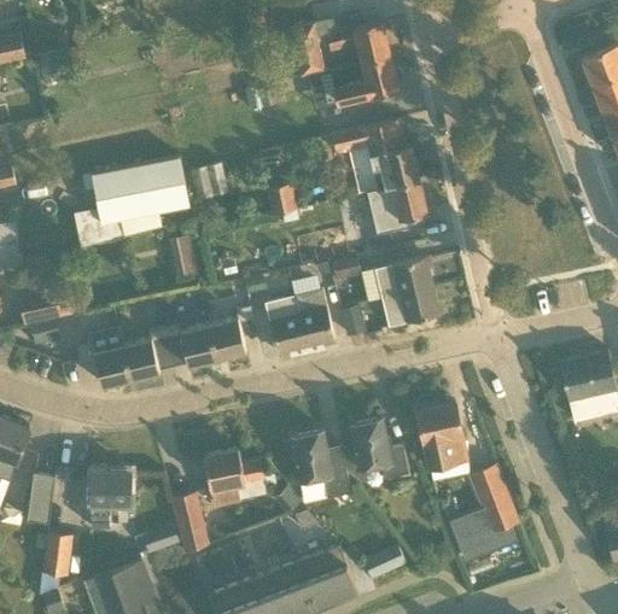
[(330,71),(330,72),(391,58),(383,22),(326,35),(331,53),(357,47),(361,63),(330,71)]
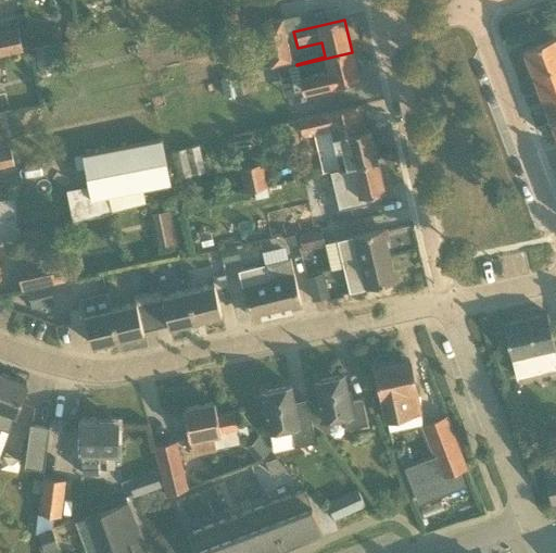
[(270,70),(290,65),(281,23),(262,27),(270,70)]
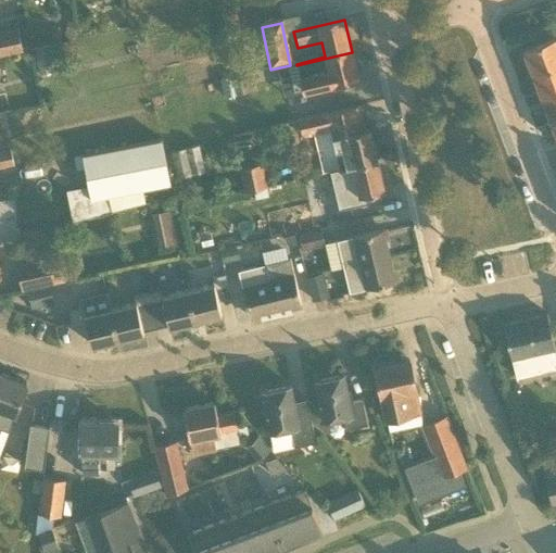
[(17,30),(0,35),(0,58),(23,53),(17,30)]
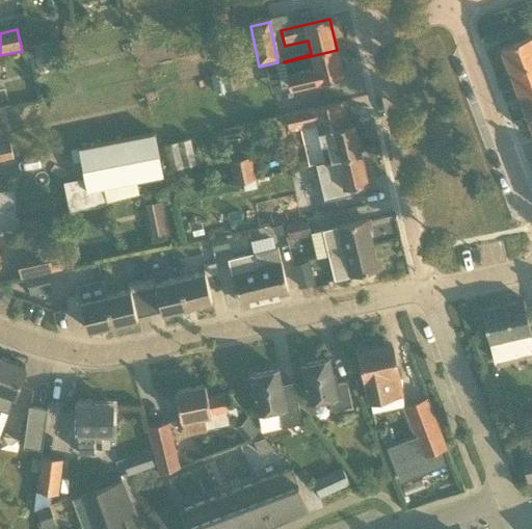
[(510,73),(531,64),(531,42),(530,38),(501,49),(510,73)]
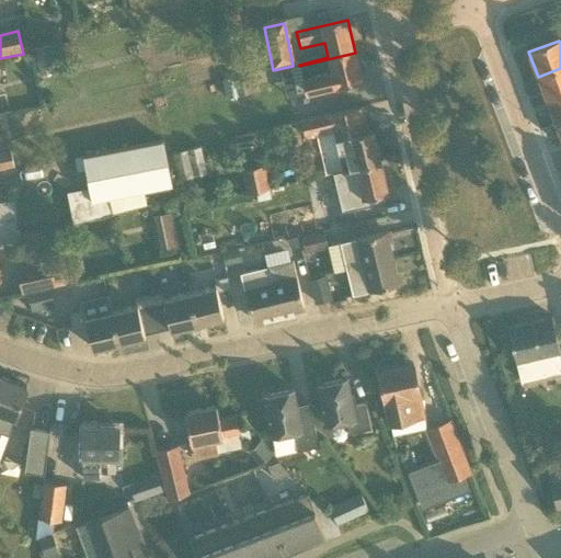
[(299,66),(307,97),(362,83),(355,53),(299,66)]
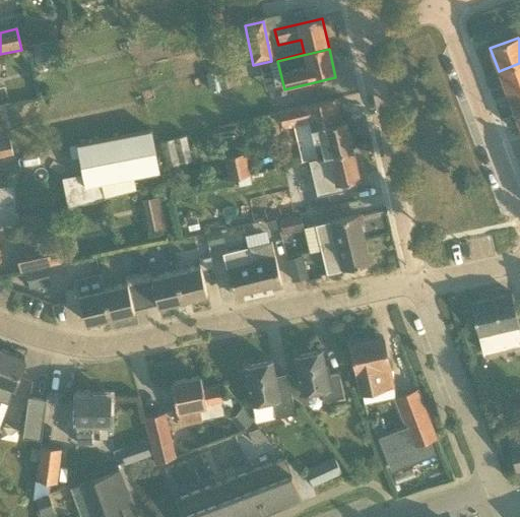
[(519,89),(519,63),(499,71),(507,94),(519,89)]
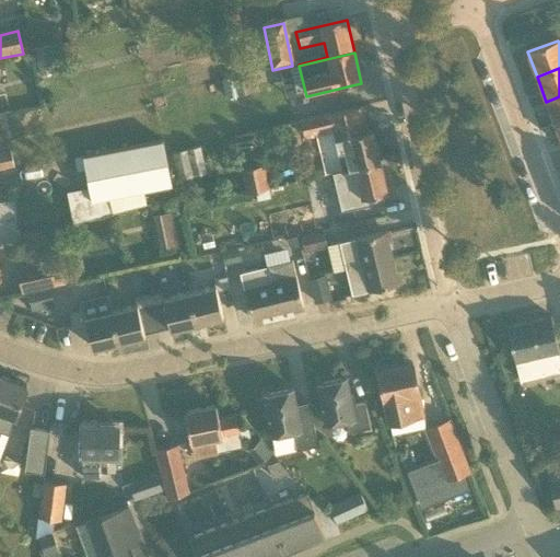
[(231,81),(236,100),(256,94),(251,76),(231,81)]
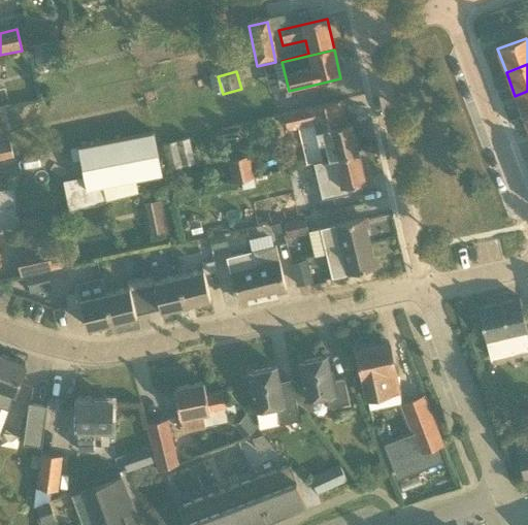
[(527,91),(515,96),(524,120),(527,117),(527,91)]
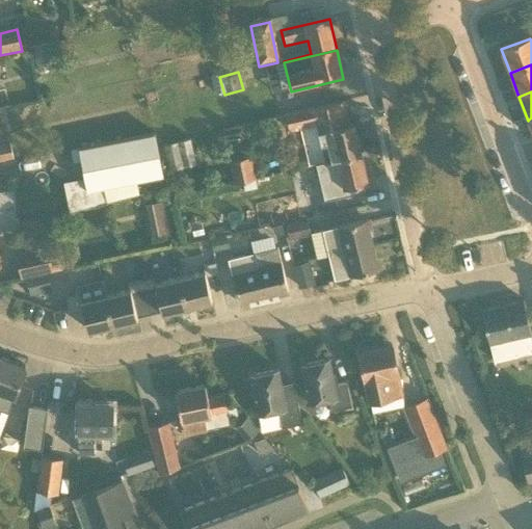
[(345,128),(339,104),(285,117),(289,134),(313,128),(313,127),(316,126),(325,163),(361,156),(362,155),(354,125),(345,128)]
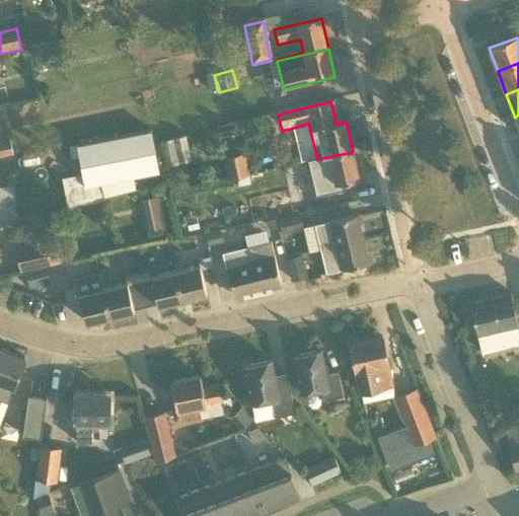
[(86,188),(158,173),(150,133),(78,147),(86,188)]
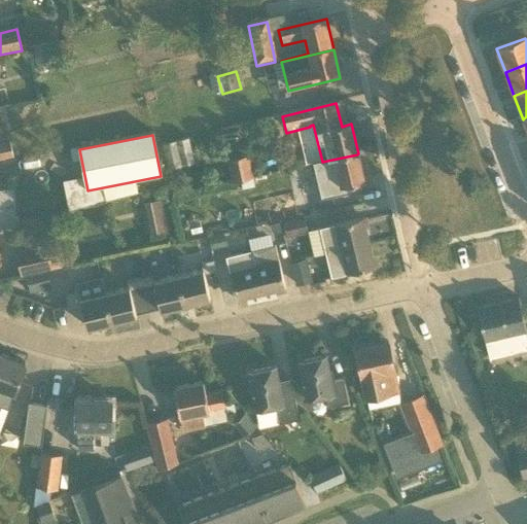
[(165,142),(167,168),(194,166),(191,140),(165,142)]
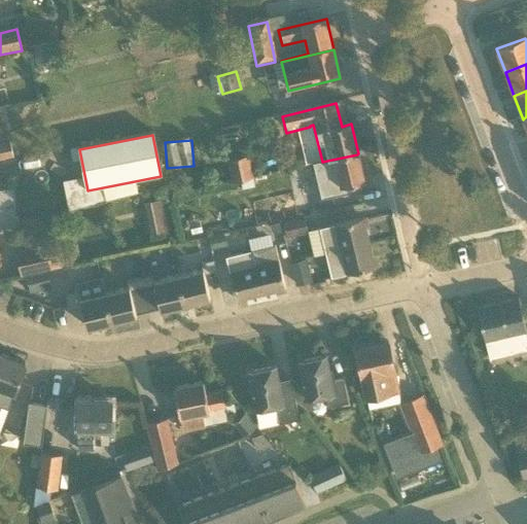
[(18,142),(0,146),(0,163),(22,159),(18,142)]
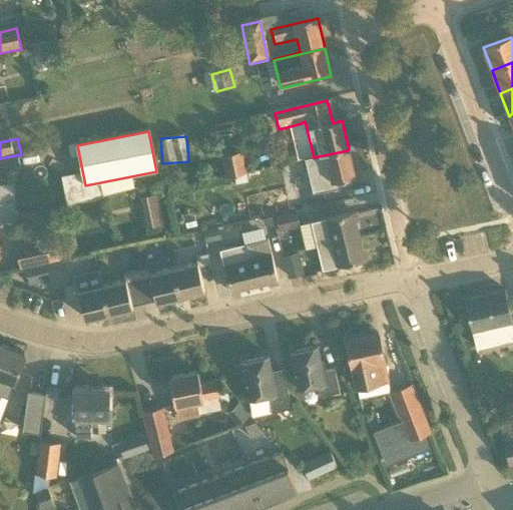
[(356,178),(349,149),(348,150),(314,157),(314,158),(306,160),(314,193),(347,186),(345,180),(356,178)]
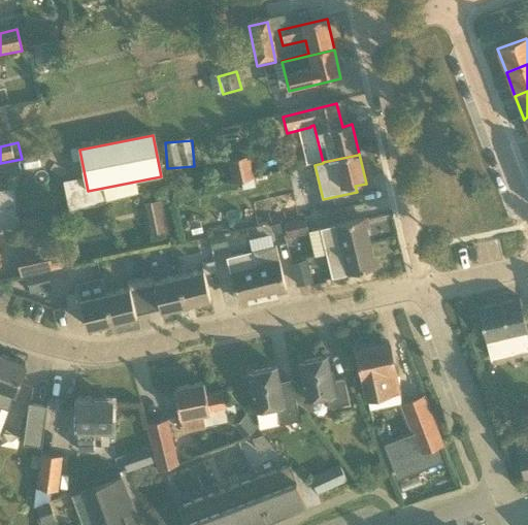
[(233,184),(254,178),(250,156),(228,161),(233,184)]
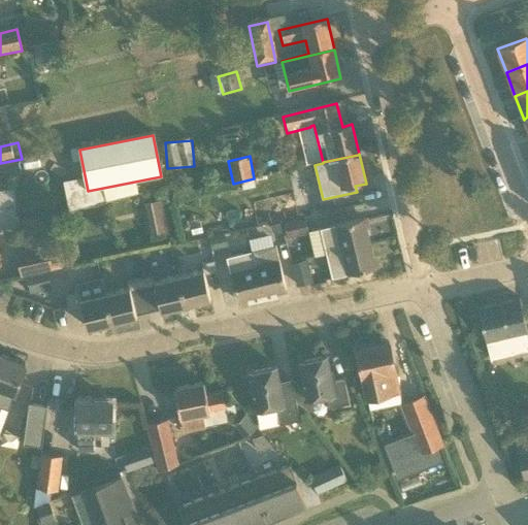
[(305,221),(284,226),(287,242),(308,237),(305,221)]
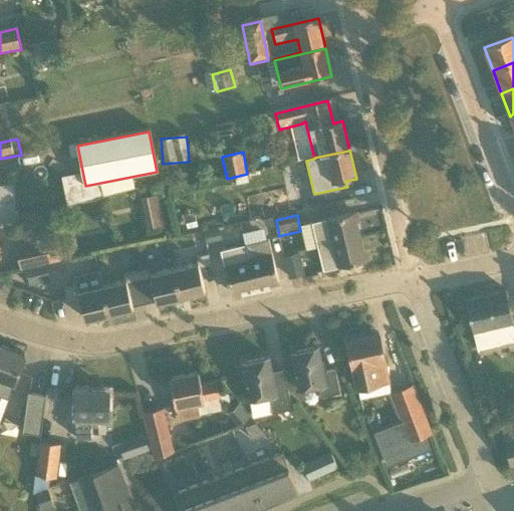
[(306,251),(317,248),(360,238),(354,215),(301,227),(306,251)]
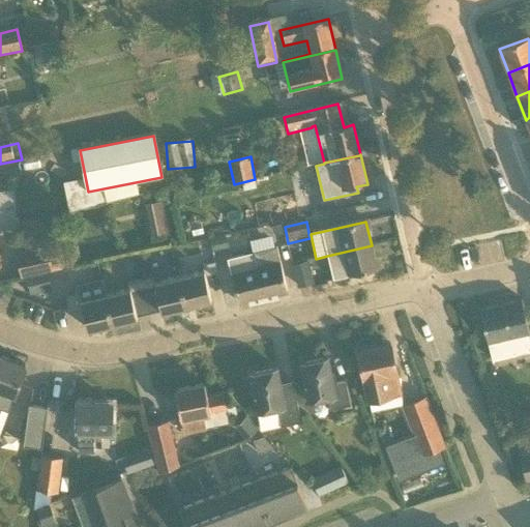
[(171,225),(150,229),(151,237),(157,236),(172,233),(171,225)]
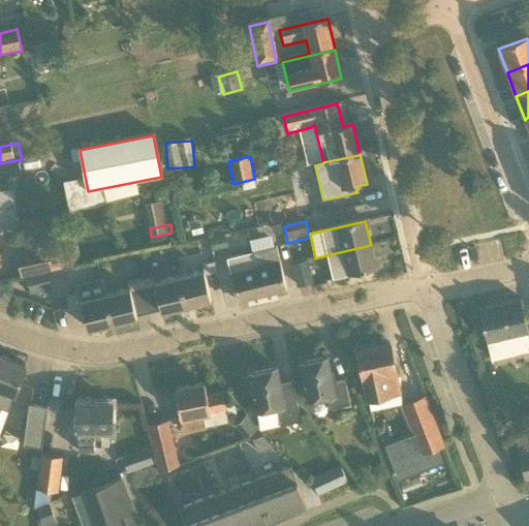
[(280,224),(271,226),(272,231),(278,235),(283,234),(280,224)]
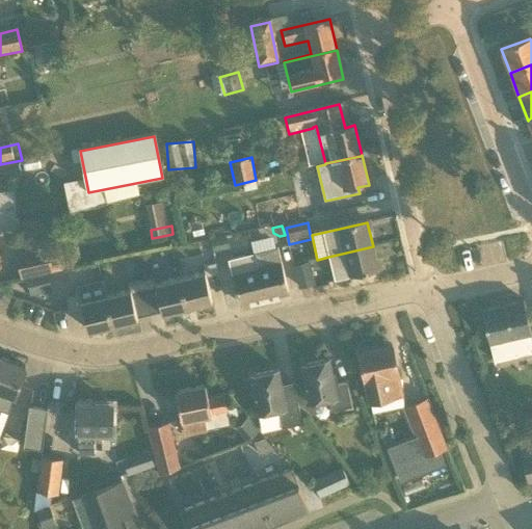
[(227,238),(211,241),(213,254),(230,249),(227,238)]
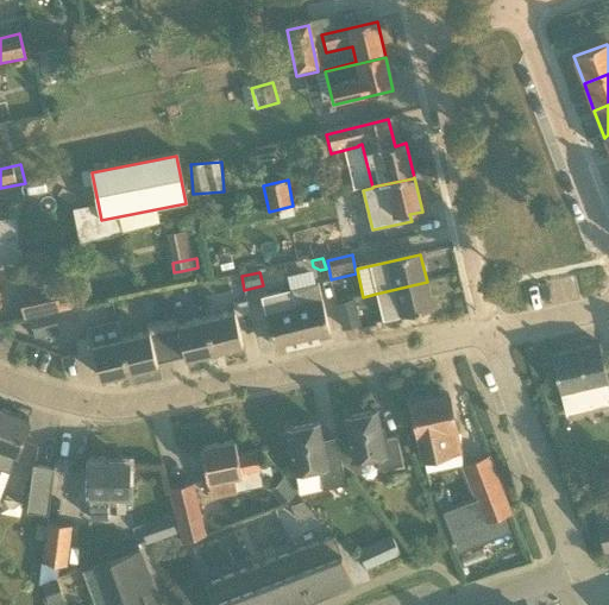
[(66,288),(64,282),(19,292),(25,319),(83,306),(79,285),(66,288)]
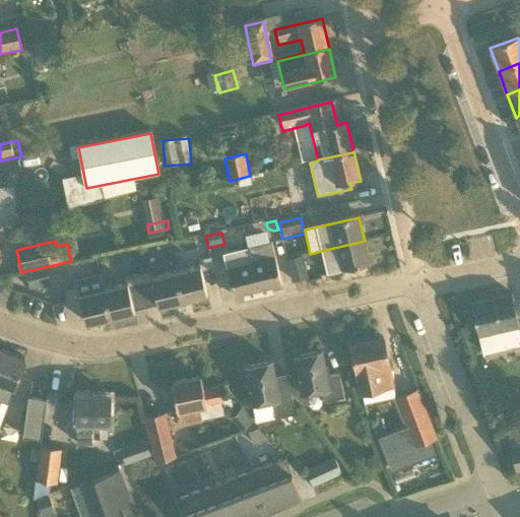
[(327,276),(370,266),(365,241),(321,251),(327,276)]
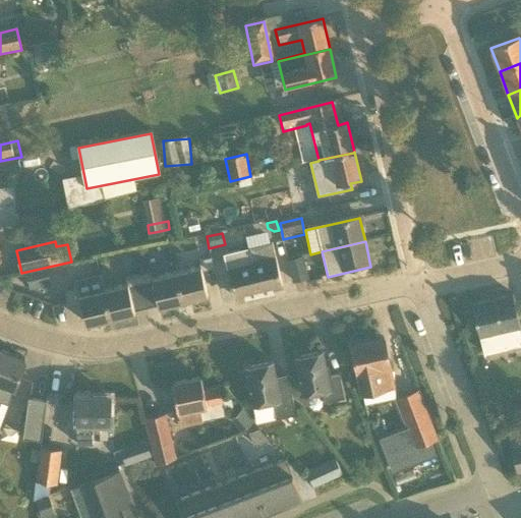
[(258,293),(283,287),(272,245),(248,250),(258,293)]
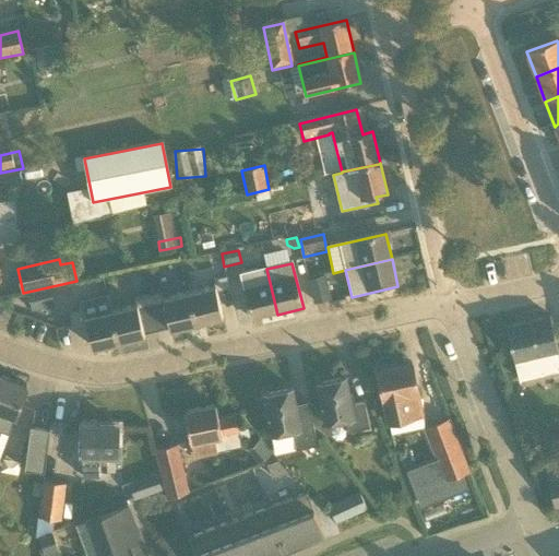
[(156,265),(142,269),(145,283),(159,280),(156,265)]
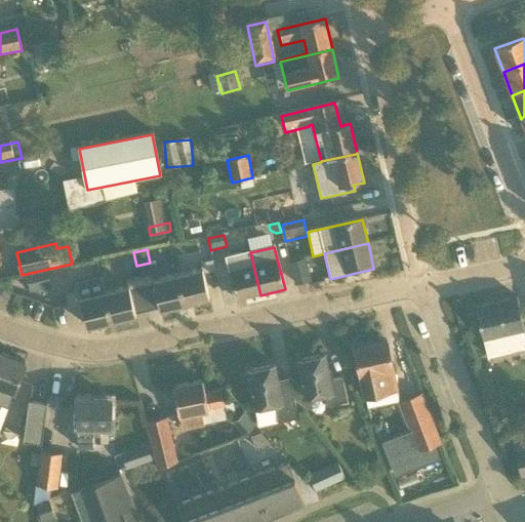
[(236,302),(260,295),(250,252),(226,258),(236,302)]
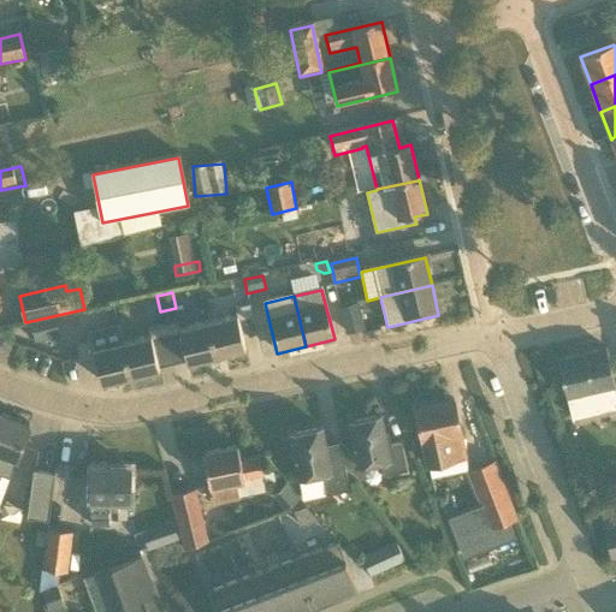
[(217,358),(246,351),(240,324),(254,320),(250,306),(236,309),(237,318),(208,325),(217,358)]
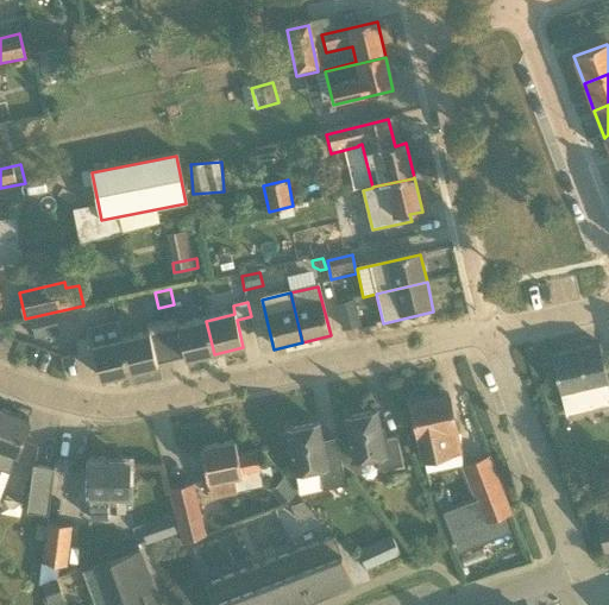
[(343,332),(359,327),(353,302),(337,307),(343,332)]
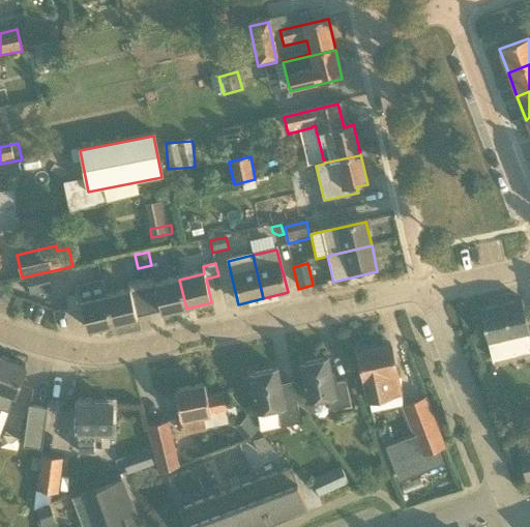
[(47,274),(26,279),(30,296),(51,292),(47,274)]
